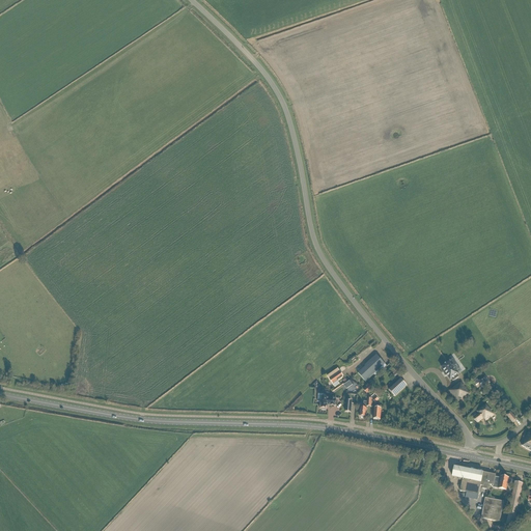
[(365,366),(365,367),(358,373),(366,383),(374,374),(375,376),(387,366),(385,364),(376,356),(365,366)]
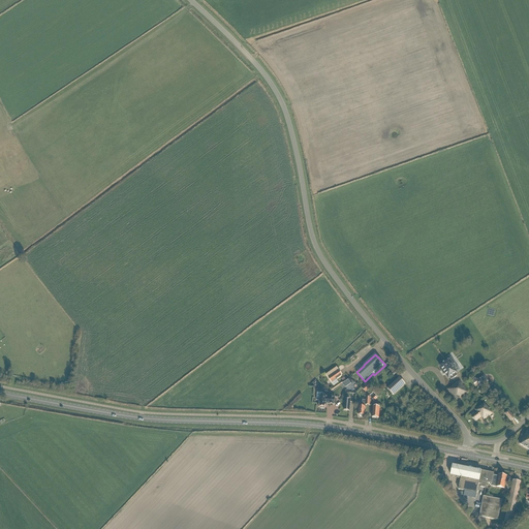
[(452,380),(457,376),(456,374),(457,373),(452,366),(455,364),(452,359),(448,361),(447,361),(440,367),(443,371),(442,372),(444,375),(445,374),(448,379),(449,378),(452,380)]
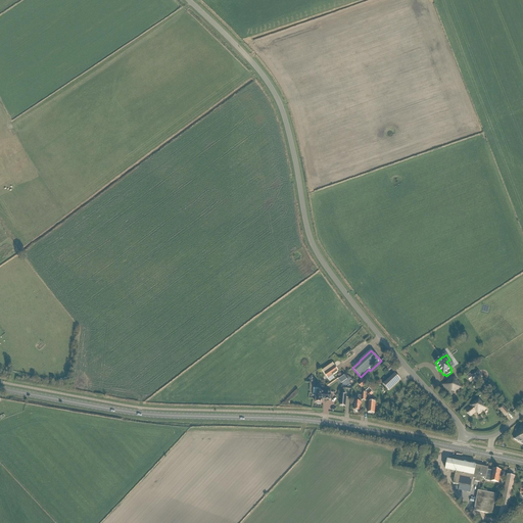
[(333,364),(323,371),(328,379),(338,372),(333,364)]
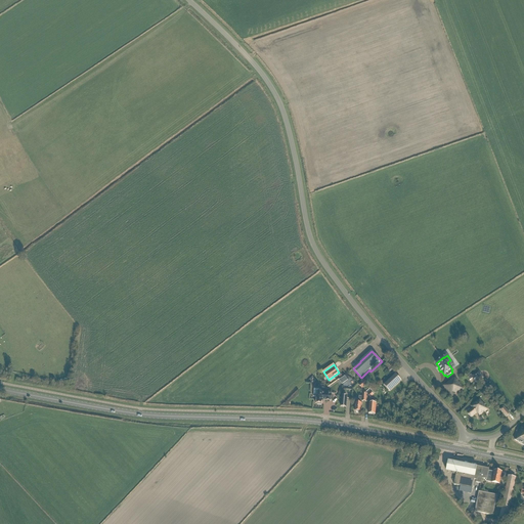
[(478,372),(472,377),(471,376),(468,378),(470,381),(473,379),(474,380),(480,381),(483,379),(478,372)]
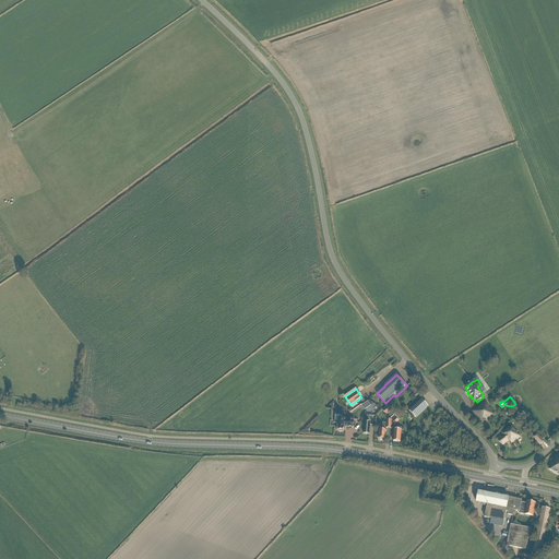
[(421,401),(409,412),(416,418),(428,407),(421,401)]
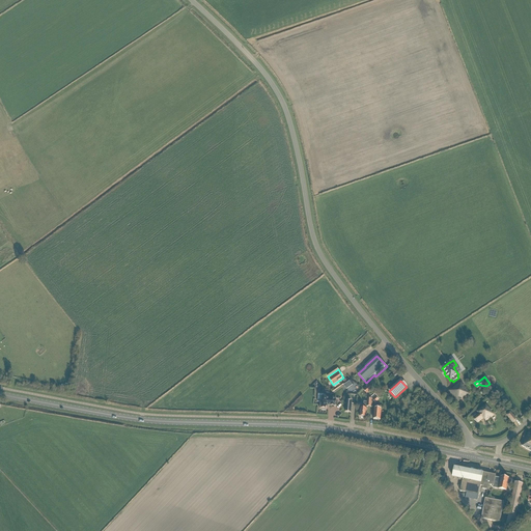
[(350,382),(343,386),(346,390),(353,386),(350,382)]
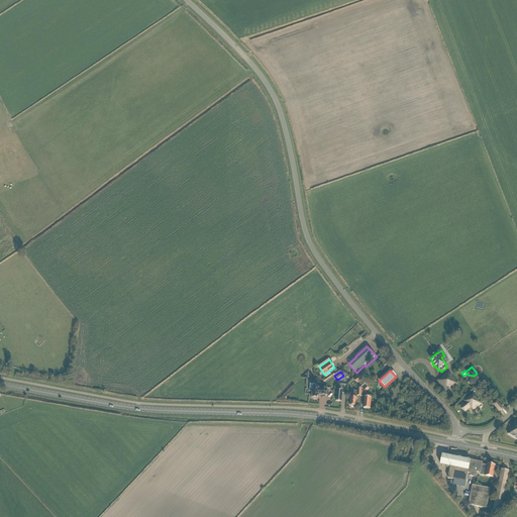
[(449,373),(437,382),(445,393),(457,385),(449,373)]
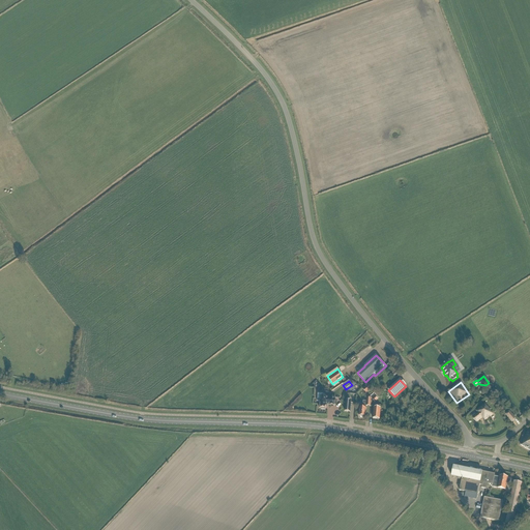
[(369,385),(362,390),(365,393),(372,388),(369,385)]
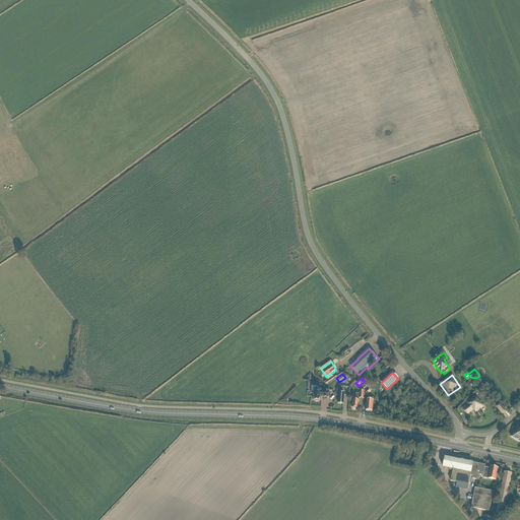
[(314,394),(314,401),(315,401),(315,402),(319,402),(319,401),(320,401),(321,397),(323,397),(323,398),(328,398),(329,398),(329,397),(329,393),(329,390),(324,390),(317,389),(318,387),(312,386),(311,394),(314,394)]
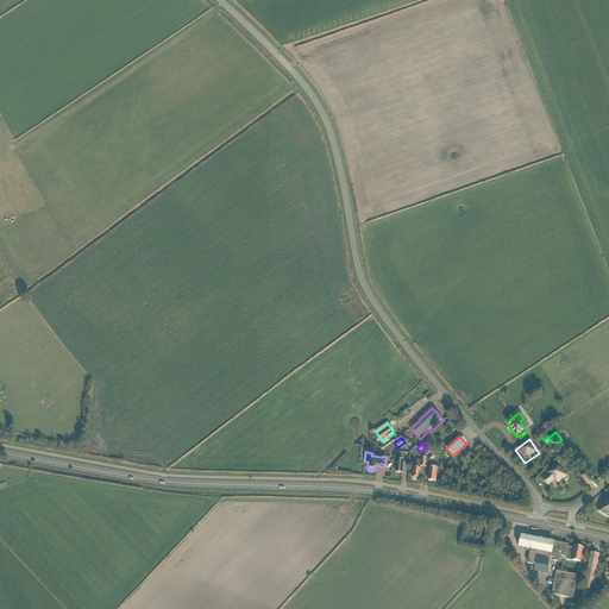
[(414,469),(413,478),(420,479),(421,468),(426,468),(427,458),(421,458),(421,462),(418,462),(416,469),(414,469)]
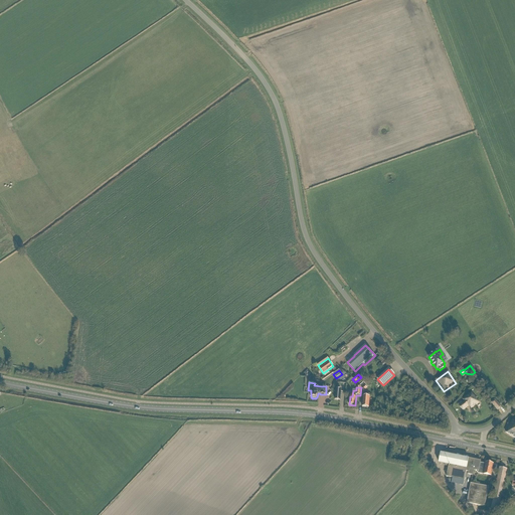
[(465,402),(460,406),(463,410),(469,406),(471,409),(480,403),(472,393),(463,400),(465,402)]
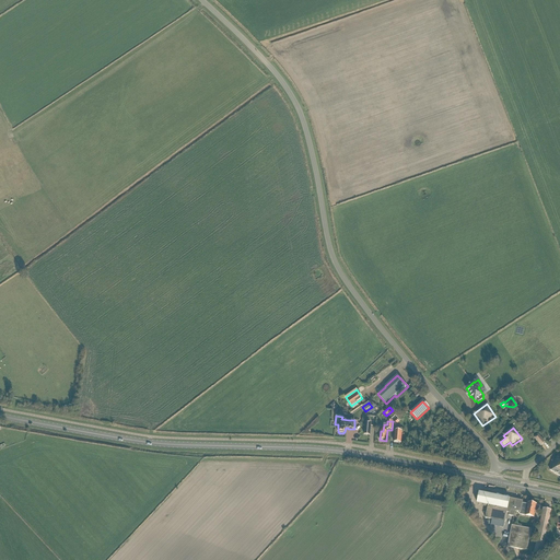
[(546,443),(538,434),(534,439),(541,446),(546,443)]
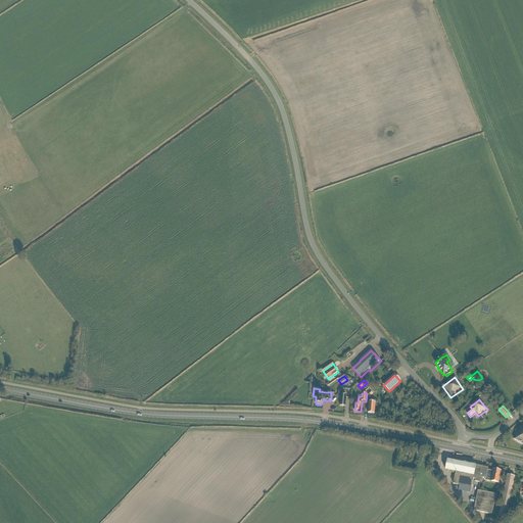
[(522,428),(521,427),(514,439),(518,441),(518,442),(522,444),(522,428)]
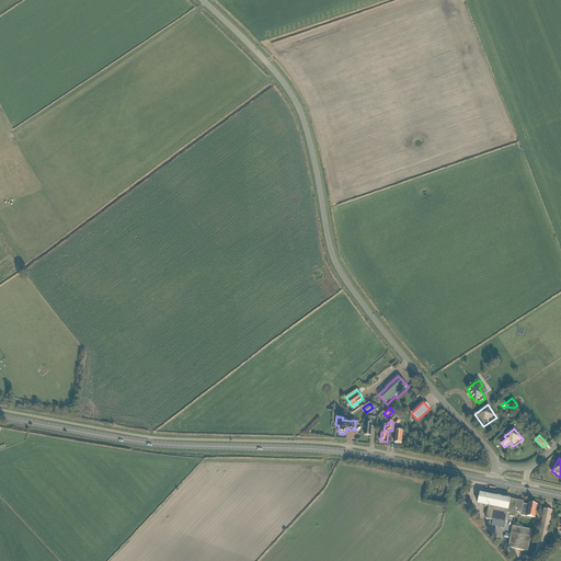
[(516,513),(521,514),(523,505),(523,502),(480,493),(477,504),(489,506),(485,519),(505,524),(507,514),(511,515),(510,517),(515,518),(516,513)]
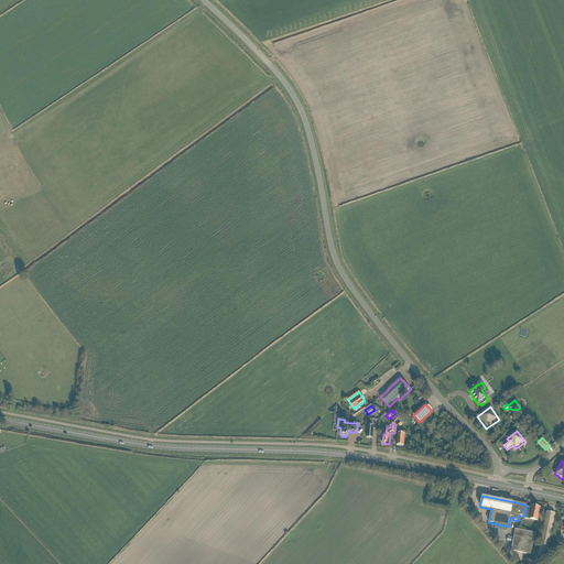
[(531,509),(525,508),(523,517),(523,519),(538,521),(539,514),(542,516),(543,510),(540,510),(540,509),(531,507),(531,509)]
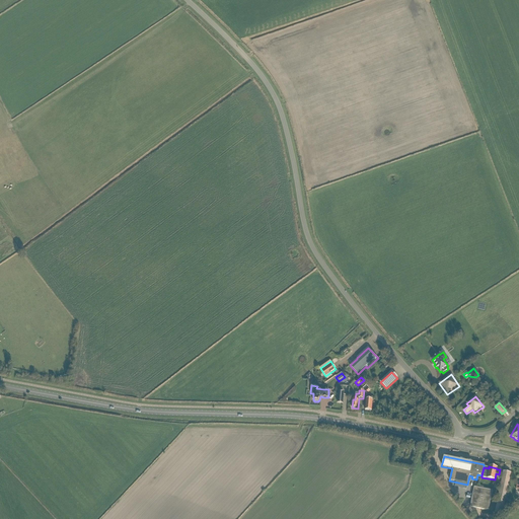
[(503,471),(495,514),(503,515),(511,473),(503,471)]
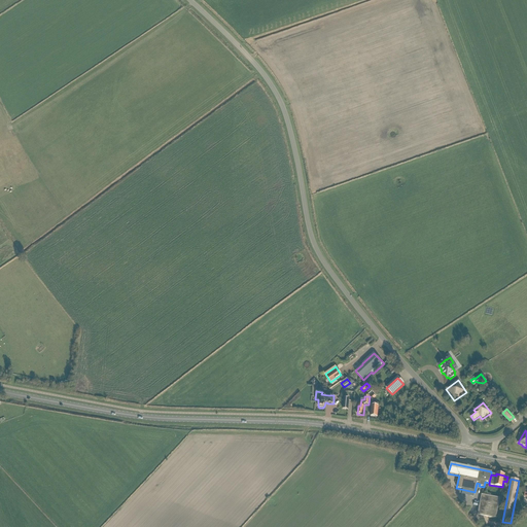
[(482,495),(478,514),(495,518),(499,499),(482,495)]
